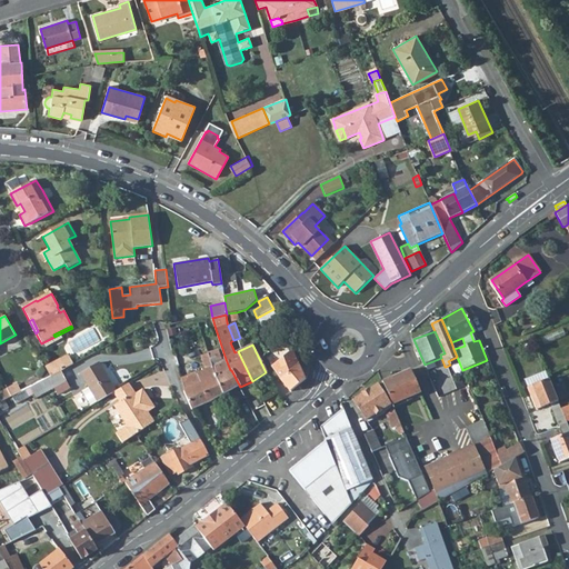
[(212,367),(216,378),(225,395),(239,387),(240,387),(231,370),(230,370),(226,359),(222,360),(219,350),(208,353),(212,367)]
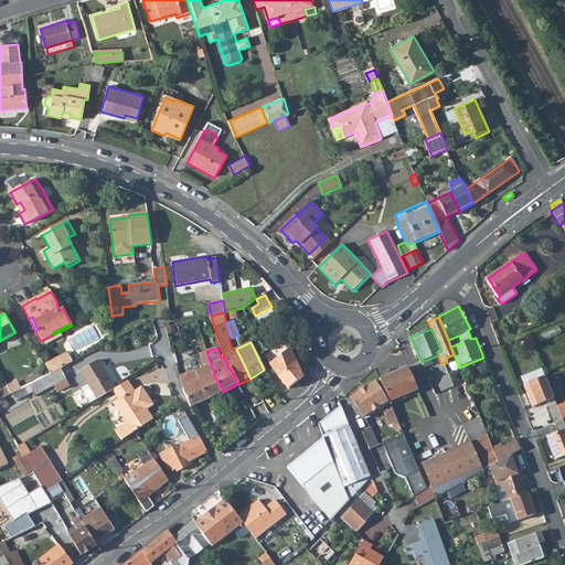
[(290,348),(269,364),(278,376),(288,388),(304,377),(290,348)]
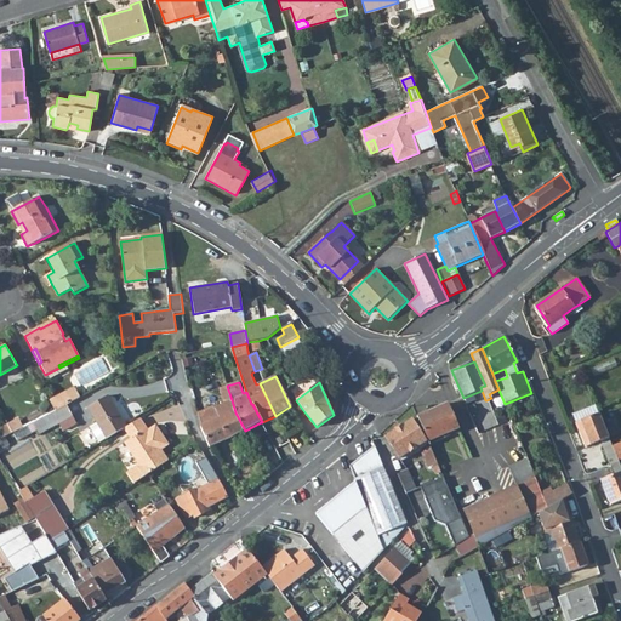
[(200,427),(209,446),(245,431),(235,412),(232,400),(227,386),(218,388),(223,404),(215,408),(214,406),(198,414),(201,426),(200,427)]
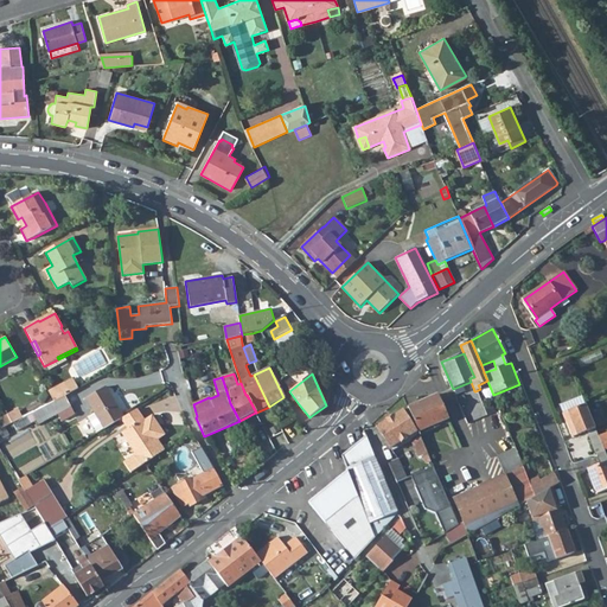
[(453,389),(457,395),(473,388),(471,382),(453,389)]
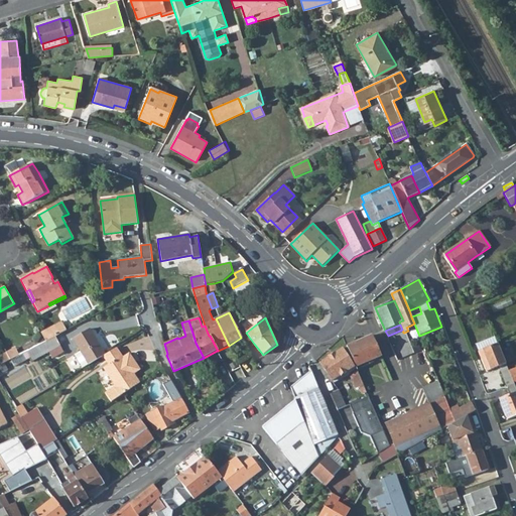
[(45,331),(50,339),(55,337),(58,335),(53,327),(45,331)]
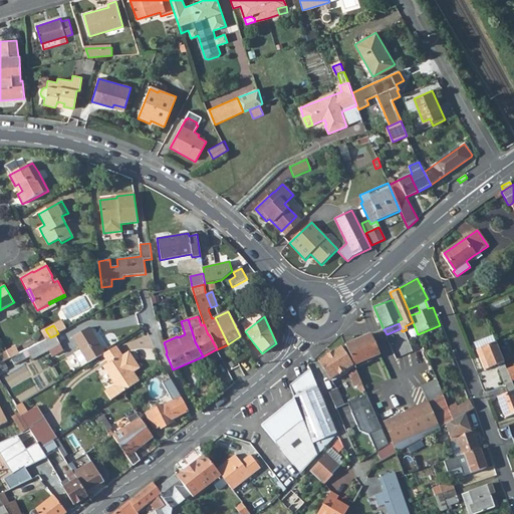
[(104,353),(88,328),(73,337),(80,349),(88,363),(101,355),(104,353)]
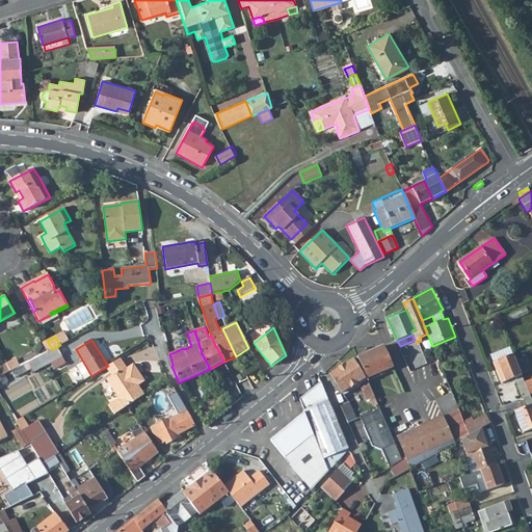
[(47,341),(43,344),(47,352),(52,349),(47,341)]
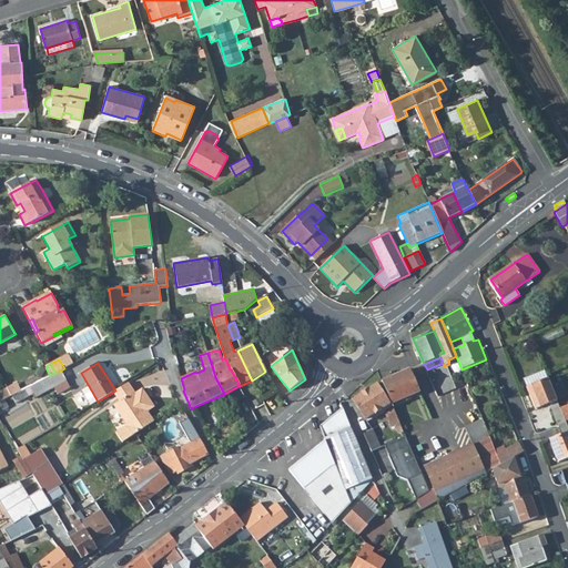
[(411,369),(382,381),(391,403),(391,404),(419,392),(411,369)]
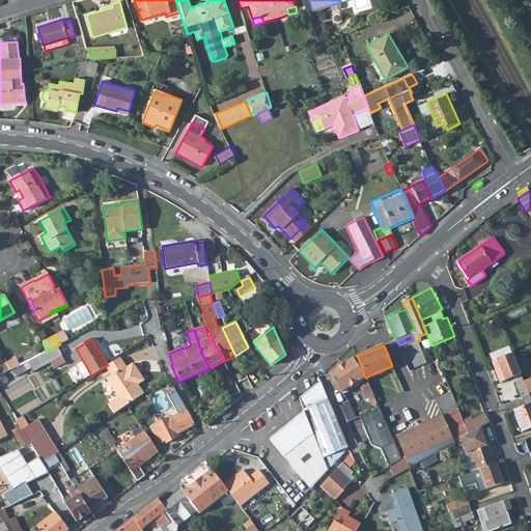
[(57,346),(52,348),(47,352),(29,361),(33,370),(49,362),(62,356),(57,346)]
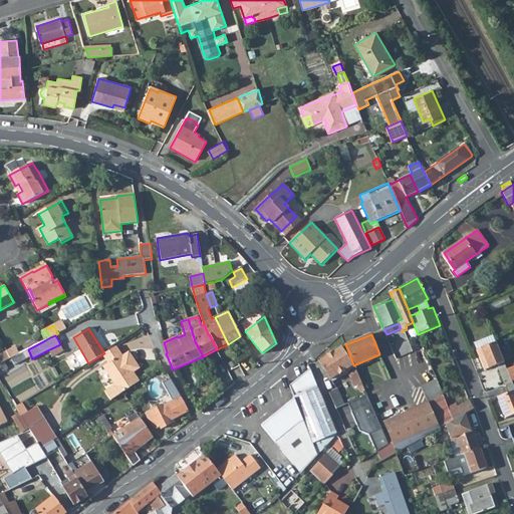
[(476,349),(484,370),(496,365),(504,387),(507,394),(513,391),(513,387),(511,380),(507,369),(504,362),(497,344),(496,342),(493,335),(473,343),(476,349)]
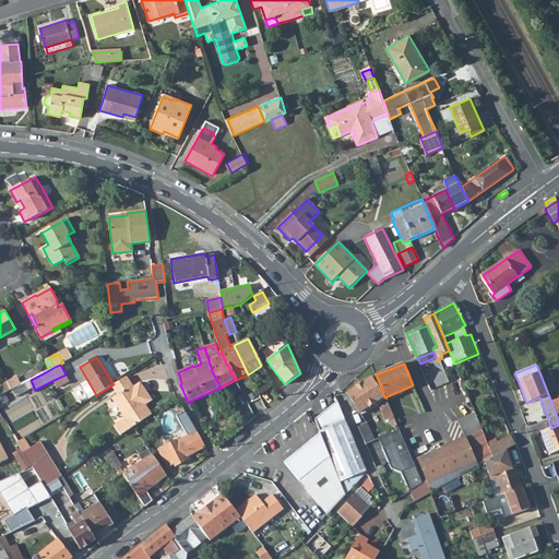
[(547,373),(550,382),(558,378),(556,370),(547,373)]
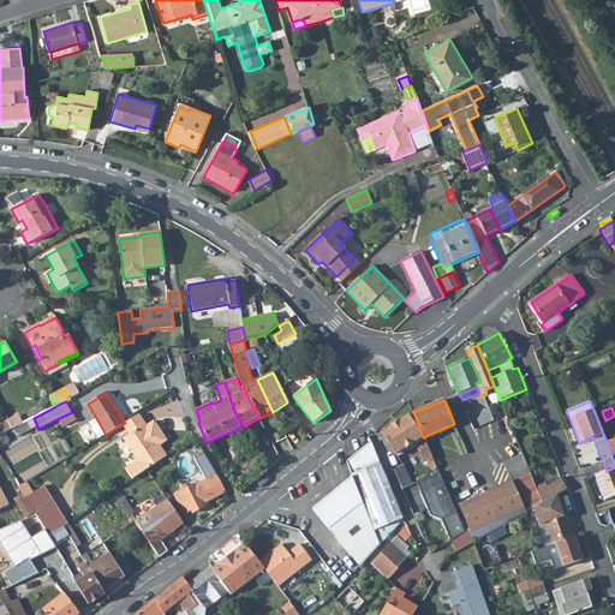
[(57,419),(61,427),(76,419),(72,412),(57,419)]
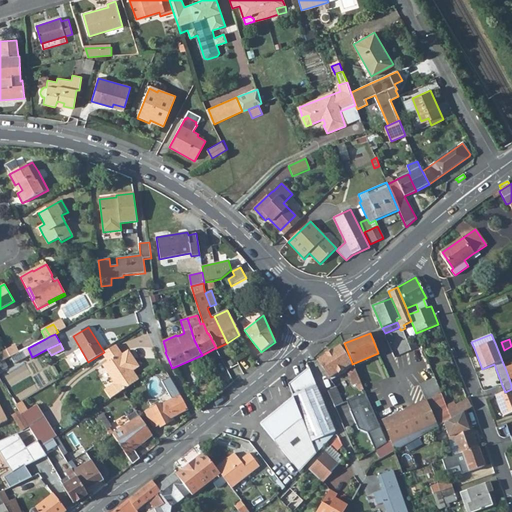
[(104,352),(101,354),(107,362),(120,354),(114,346),(104,352)]
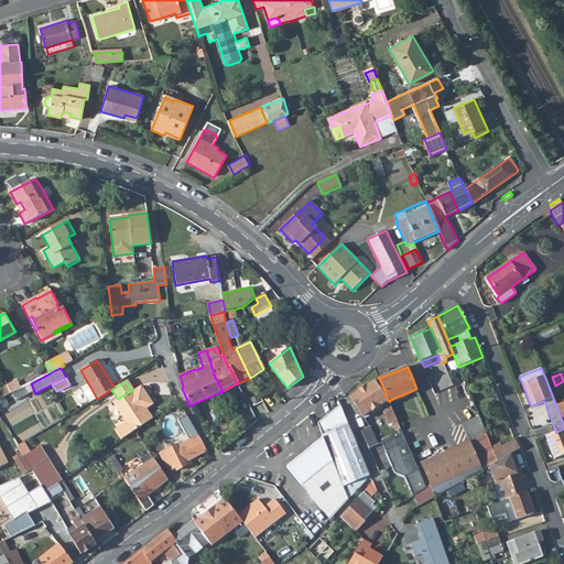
[(373,381),(350,397),(362,418),(372,411),(383,403),(387,401),(373,381)]
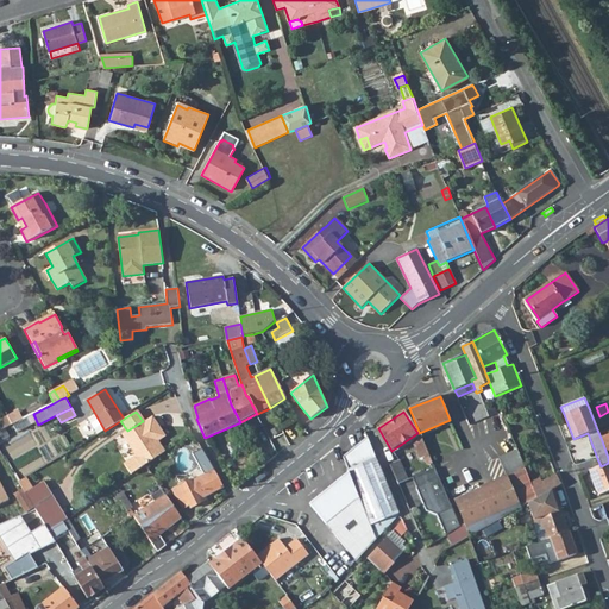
[(87,419),(98,435),(105,431),(95,414),(87,419)]
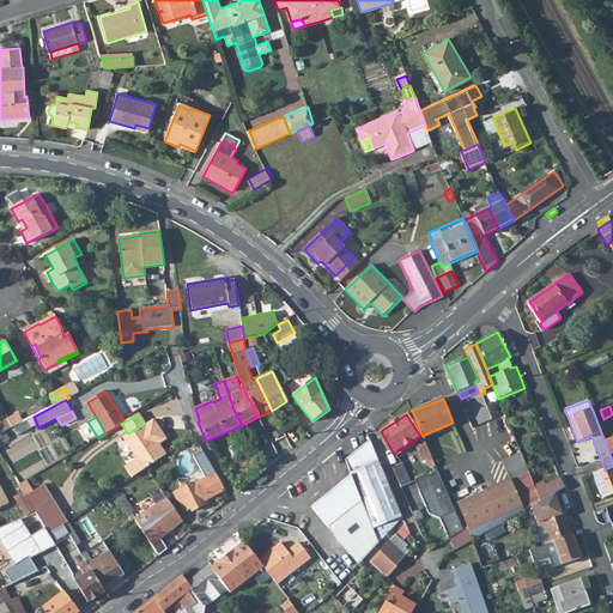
[(146,469),(165,455),(158,444),(165,439),(153,422),(145,426),(144,424),(128,434),(122,438),(135,457),(135,461),(126,468),(132,479),(146,469)]
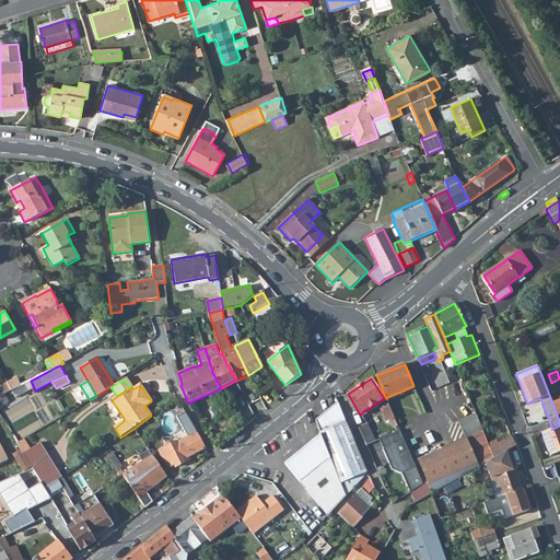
[(559,389),(549,395),(552,403),(559,398),(559,389)]
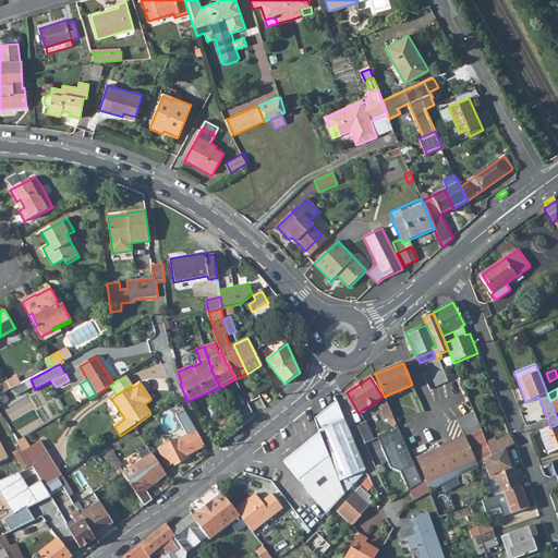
[(387,402),(384,397),(384,396),(383,397),(379,399),(383,404),(378,407),(385,421),(388,419),(391,427),(396,425),(387,402)]
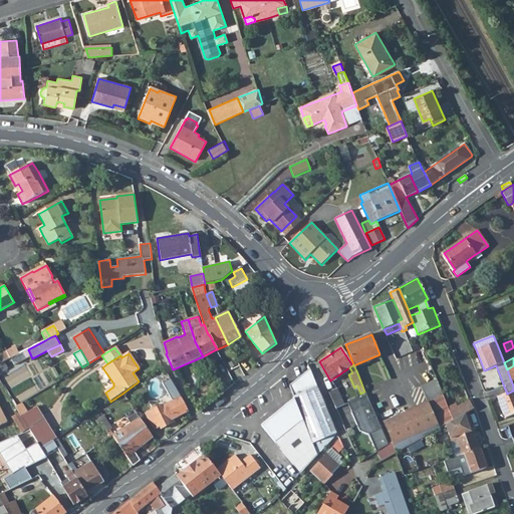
[(330,380),(333,384),(342,379),(339,374),(330,380)]
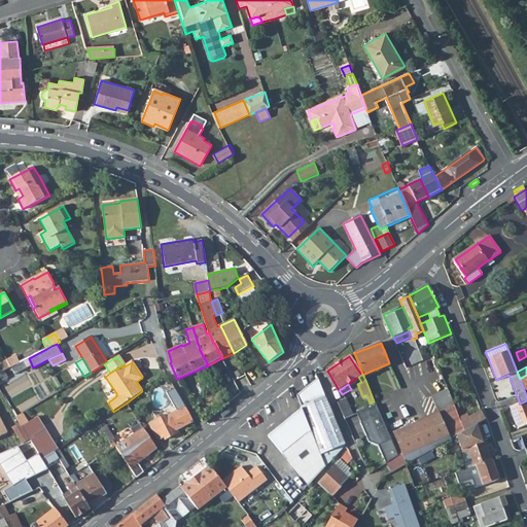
[(268,436),(301,477),(312,466),(319,475),(325,467),(320,455),(346,444),(321,385),(296,395),(302,408),(268,436)]
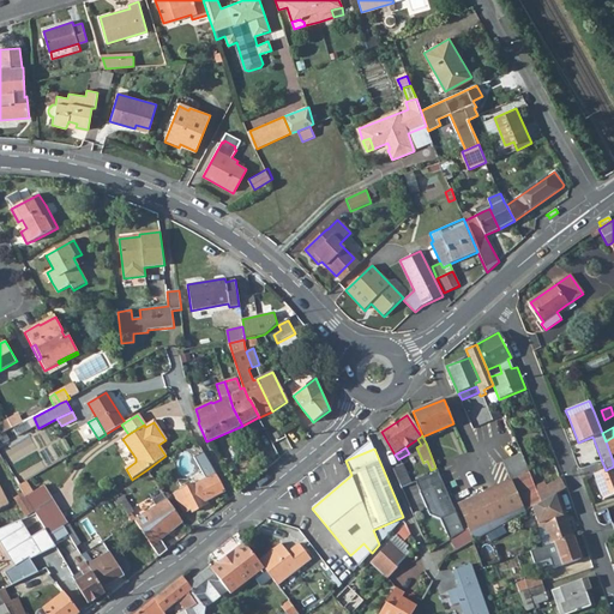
[(542,503),(535,487),(521,453),(501,462),(510,480),(457,505),(465,523),(462,525),(464,531),(450,540),(457,551),(473,543),(475,542),(474,541),(527,511),(531,509),(542,503)]
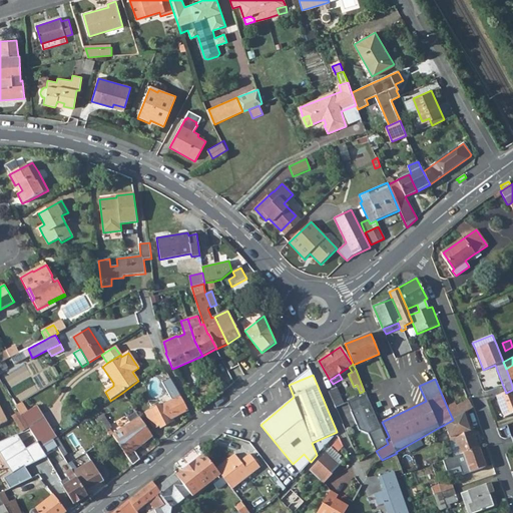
[(188,411),(176,388),(168,392),(169,394),(172,400),(168,402),(161,406),(161,405),(145,413),(153,429),(159,426),(160,428),(170,423),(169,420),(172,418),(188,411)]
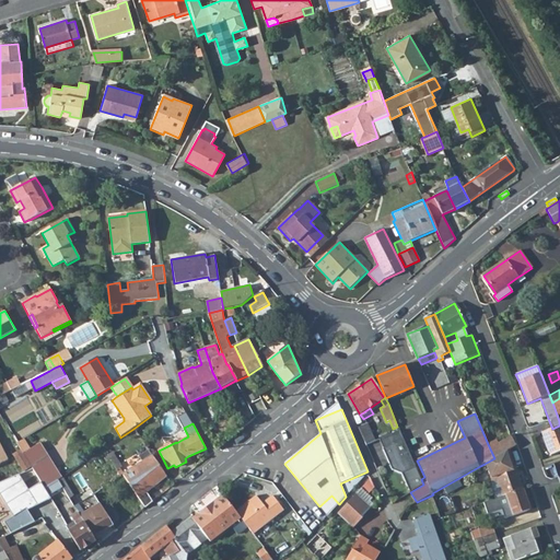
[(368,423),(359,428),(366,444),(375,441),(368,423)]
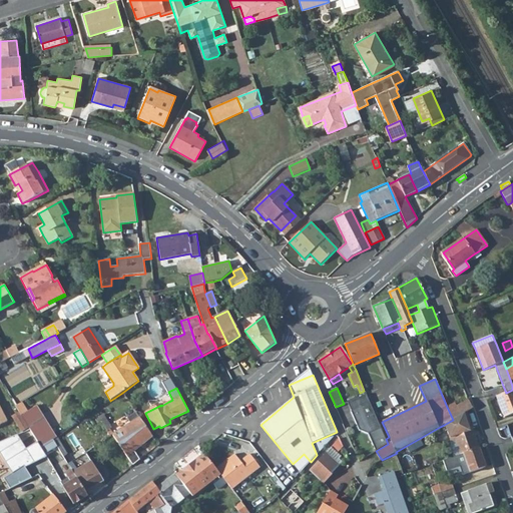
[(487,392),(490,400),(496,397),(502,395),(499,388),(487,392)]
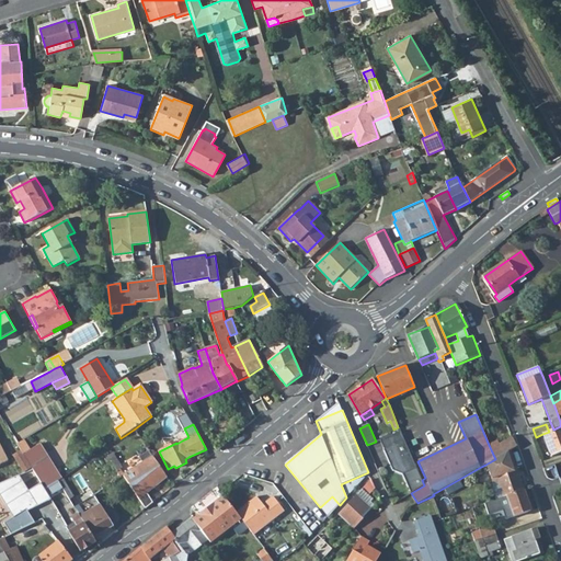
[(560,453),(560,426),(553,430),(549,432),(542,434),(550,457),(560,453)]
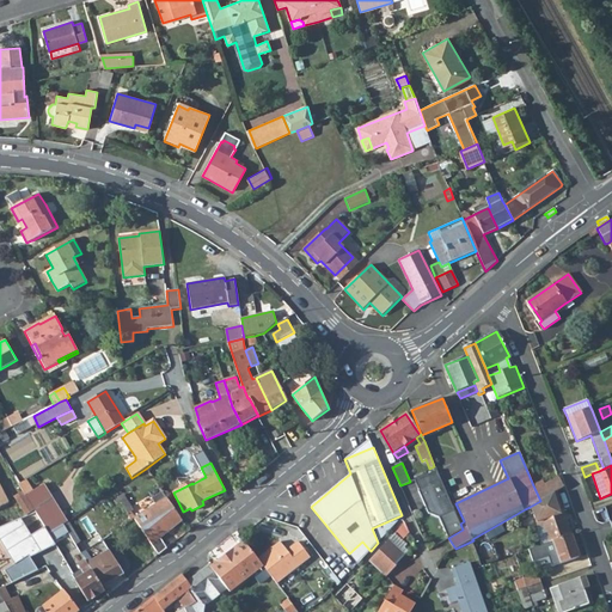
[(436,470),(415,479),(418,490),(428,513),(439,518),(448,538),(463,530),(460,524),(452,505),(436,470)]
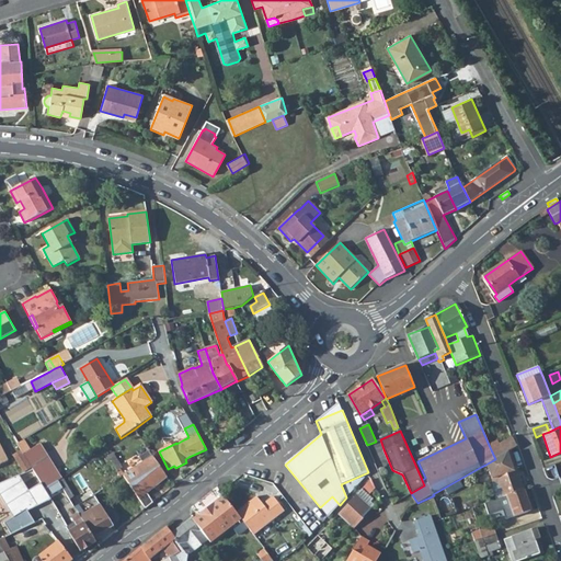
[(497,442),(489,445),(495,459),(510,451),(516,448),(512,437),(500,444),(497,442)]
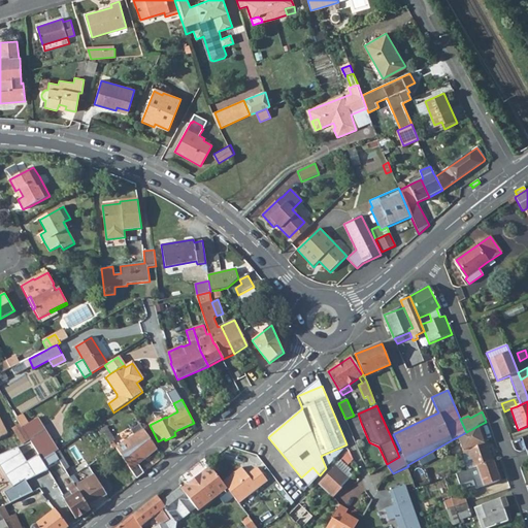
[(22,415),(15,419),(22,428),(28,424),(22,415)]
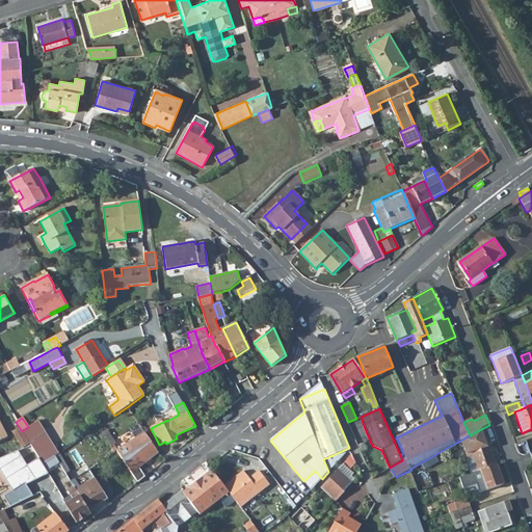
[(22,431),(43,464),(55,456),(58,454),(37,421),(28,427),(22,431)]
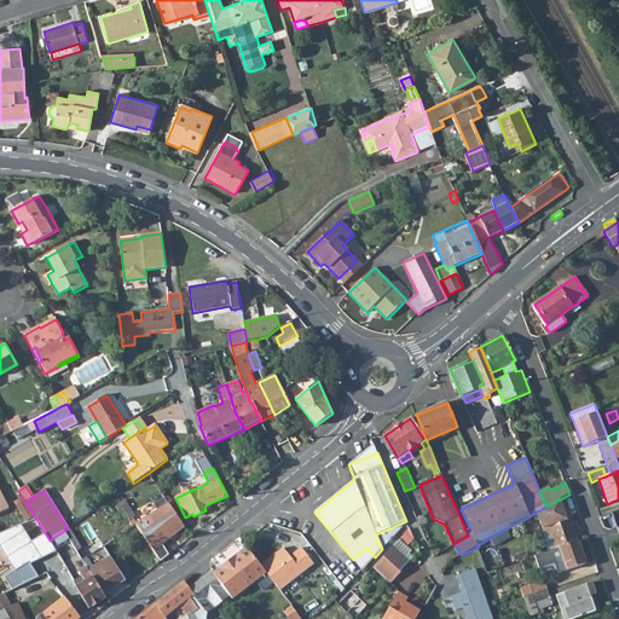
[(157,557),(160,561),(161,561),(168,555),(162,544),(185,526),(166,498),(154,505),(157,512),(136,524),(136,525),(137,525),(143,534),(157,557)]
